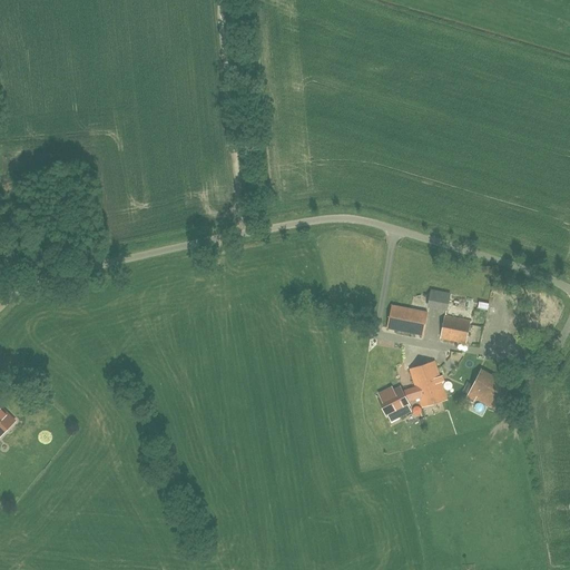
[(431,291),(429,304),(448,308),(451,295),(431,291)]
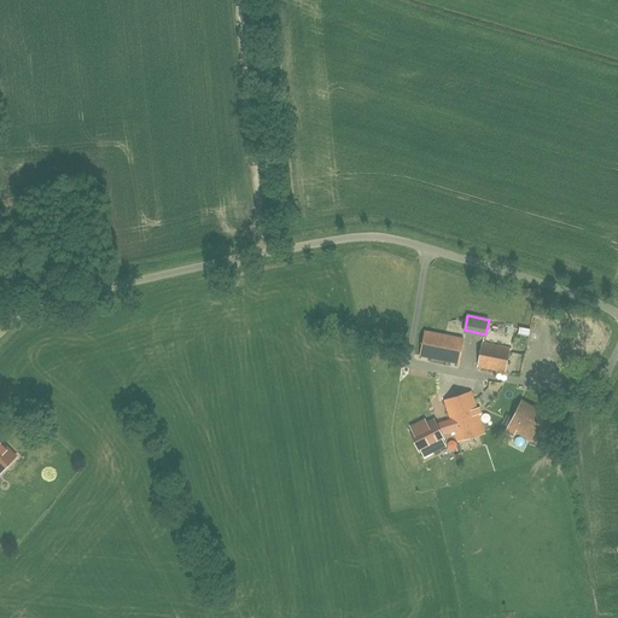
[(449,330),(462,332),(465,321),(452,319),(449,330)]
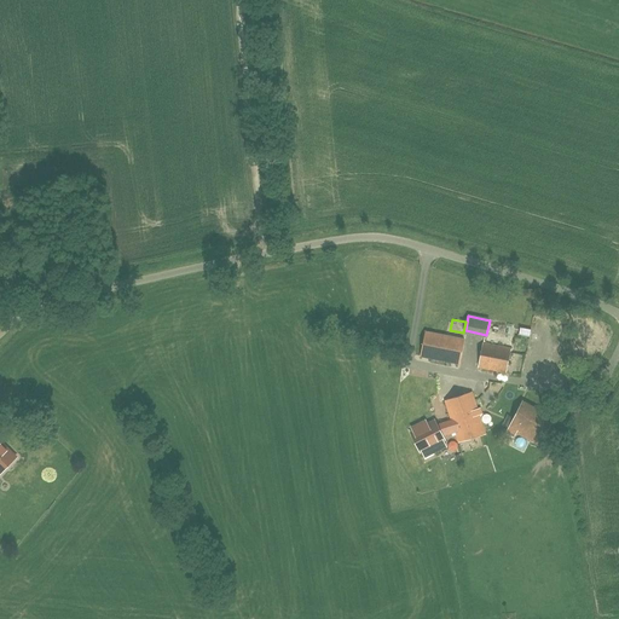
[(426,333),(421,357),(460,364),(464,340),(426,333)]
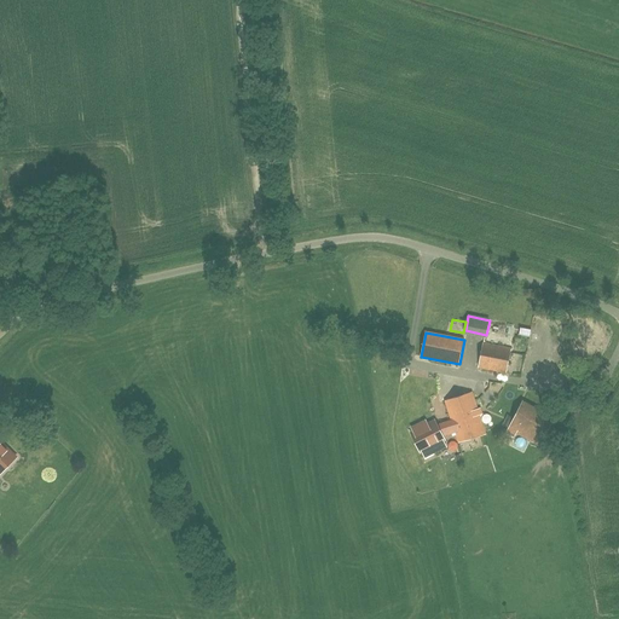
[(484,343),(479,368),(505,374),(510,348),(484,343)]
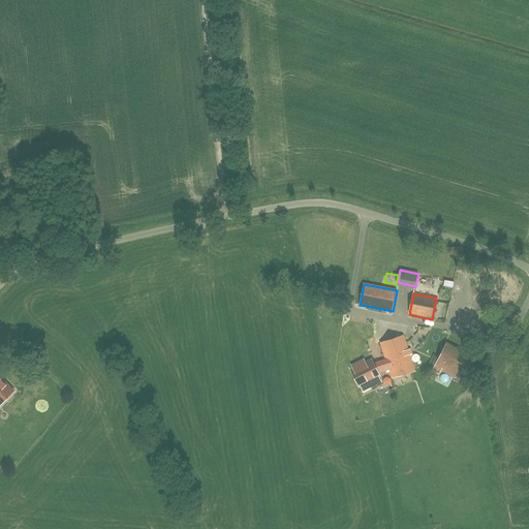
[(370,387),(382,381),(378,372),(389,369),(392,378),(415,371),(404,336),(380,343),(386,361),(374,365),(371,360),(362,365),(360,362),(351,366),(353,369),(351,370),(360,386),(367,382),(370,387)]
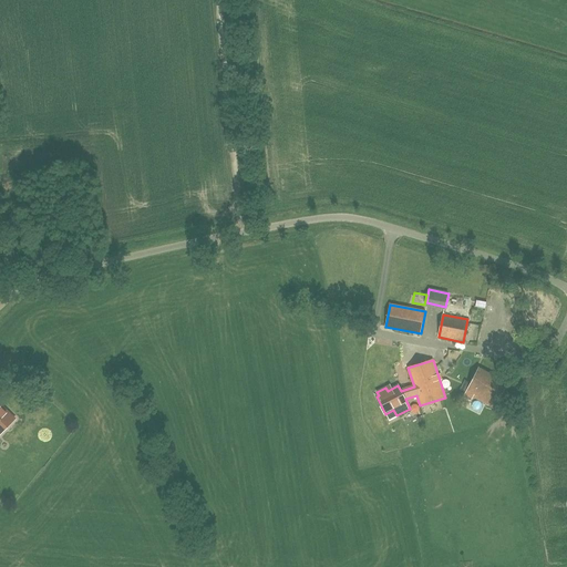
[(495,409),(508,382),(480,368),(465,394),(495,409)]
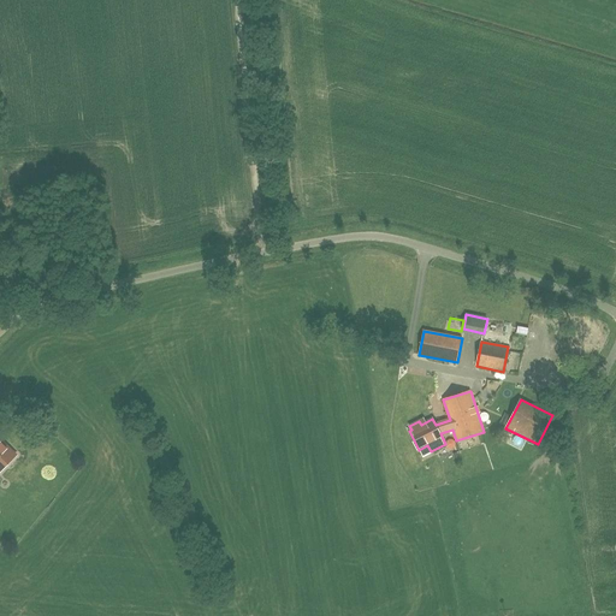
[(0,472),(16,455),(0,439),(0,472)]
